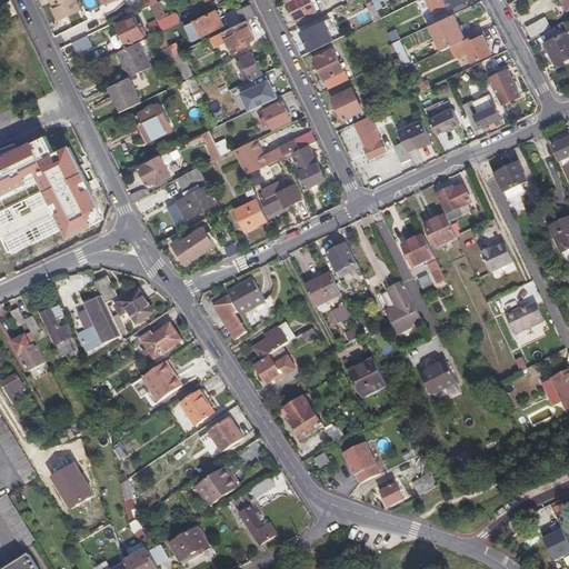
[(76,0),(52,0),(60,19),(81,9),(76,0)]
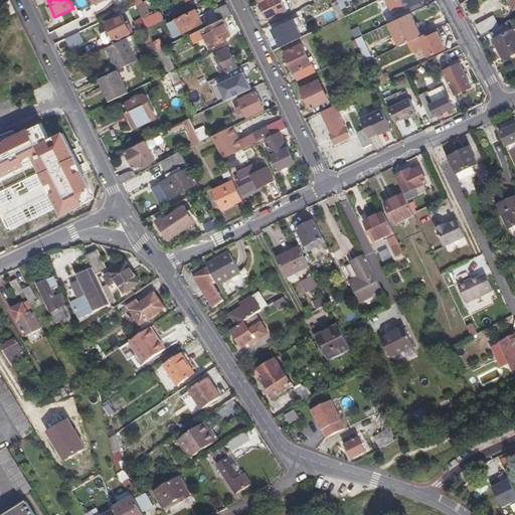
[(283,0),(264,0),(261,2),(269,20),(288,11),(283,0)]
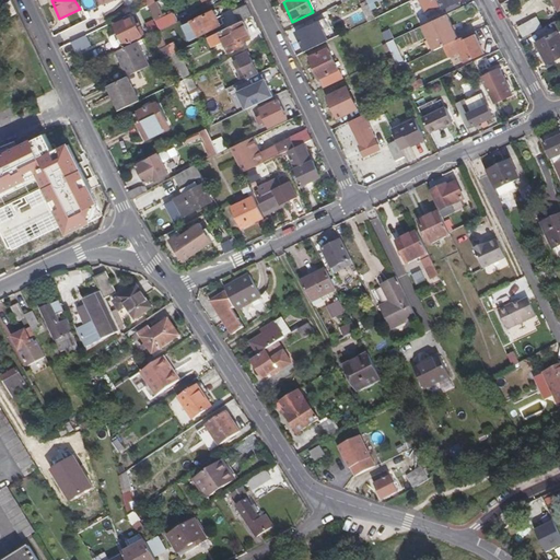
[(419,0),(424,11),(438,6),(440,1),(443,8),(444,8),(457,0),(458,0),(419,0)]
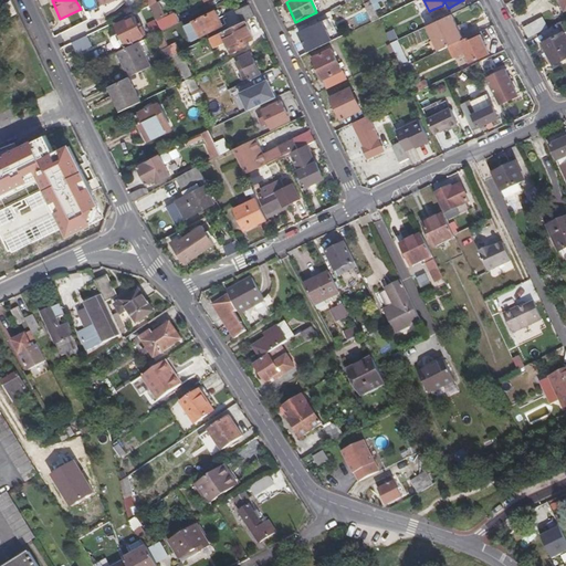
[(464,3),(462,0),(449,8),(450,10),(464,3)]
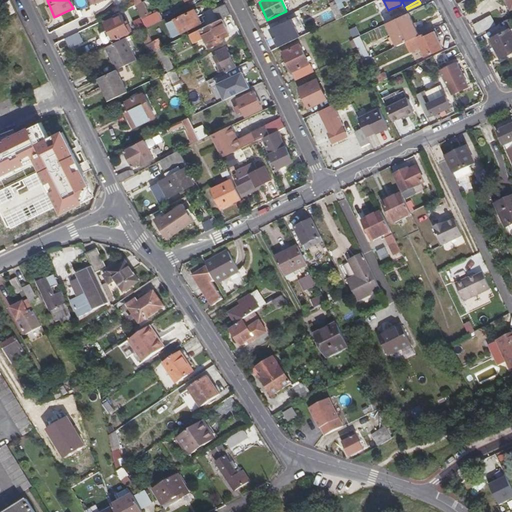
[(219,20),(222,19),(231,14),(226,4),(214,10),(219,20)]
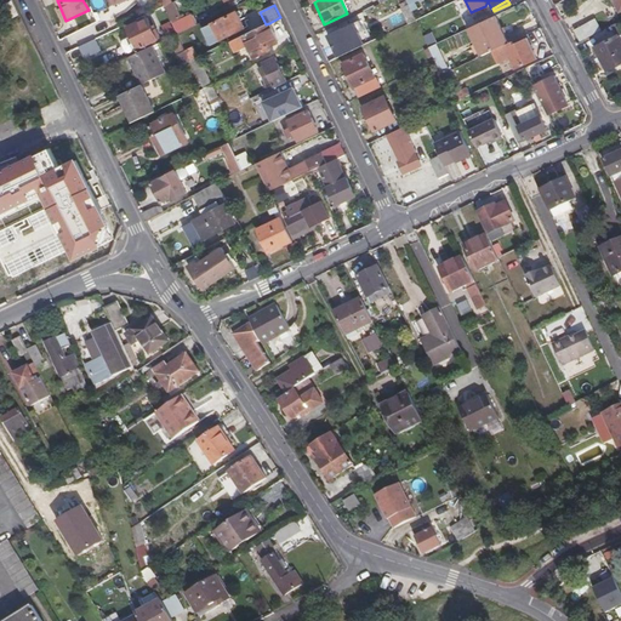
[(214,23),(221,39),(245,28),(237,12),(214,23)]
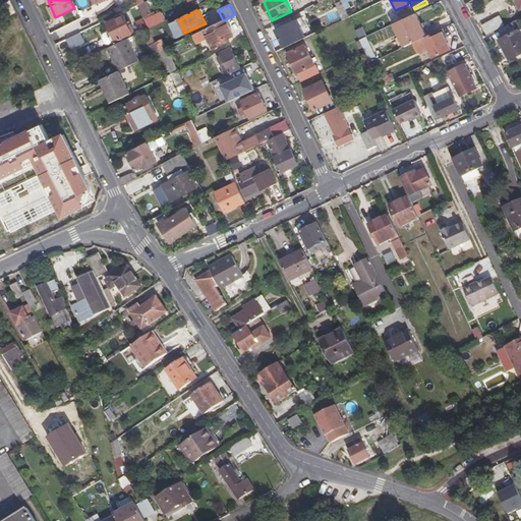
[(145,19),(149,29),(165,20),(161,11),(145,19)]
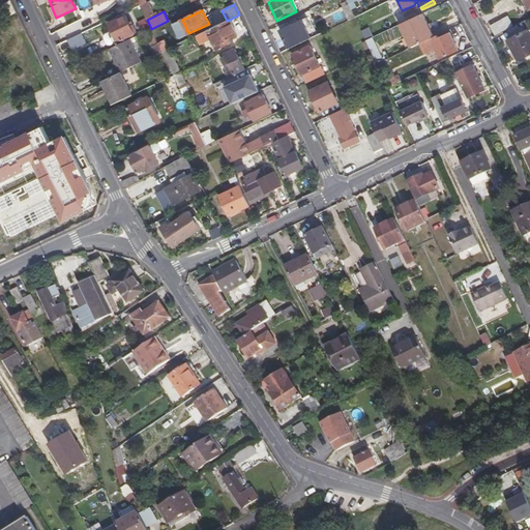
[(422,13),(400,24),(411,47),(424,40),(433,36),(422,13)]
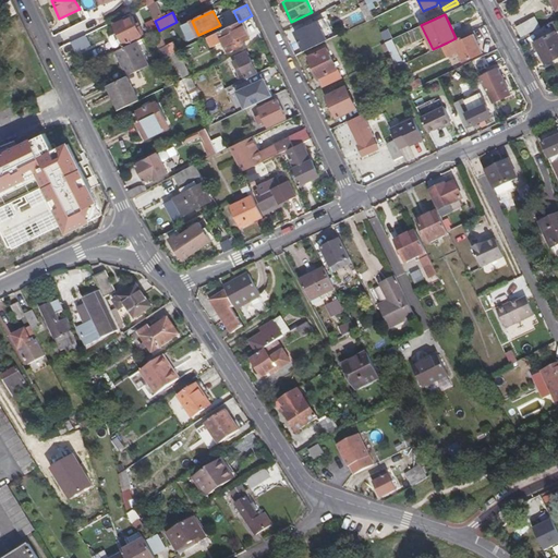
[(133,16),(116,24),(119,31),(111,35),(110,39),(114,48),(145,34),(140,23),(137,24),(133,16)]
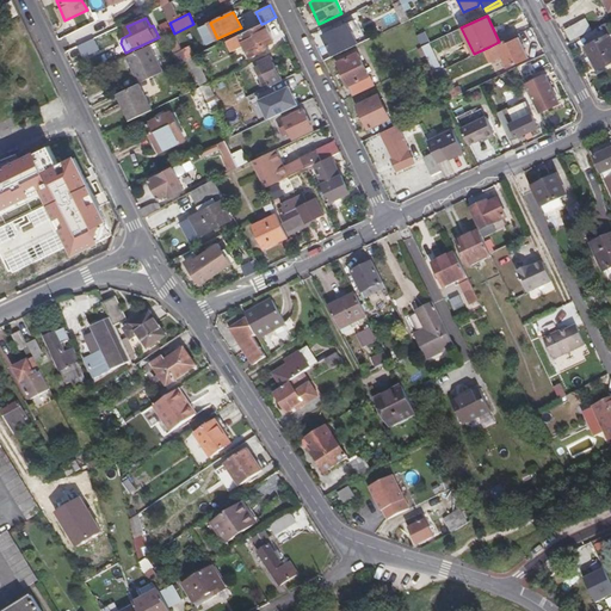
[(571,41),(592,31),(586,19),(566,29),(571,41)]
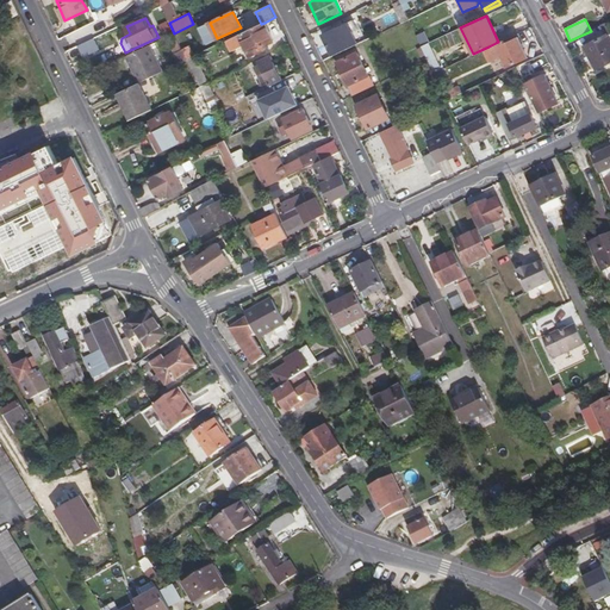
[(261,24),(238,35),(249,56),(265,49),(263,47),(273,41),(265,23),(261,24)]
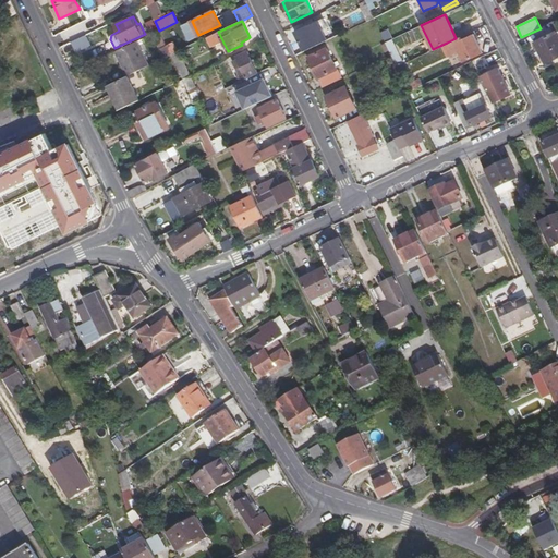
[(296,31),(306,50),(328,40),(326,34),(320,36),(318,33),(323,31),(322,27),(318,21),(296,31)]
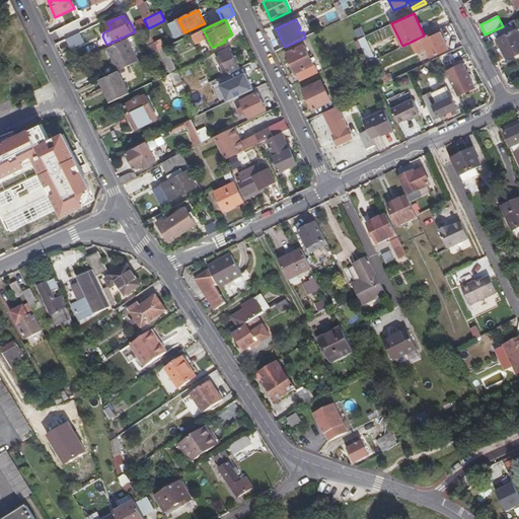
[(518,35),(516,28),(497,39),(507,57),(518,50),(518,35)]
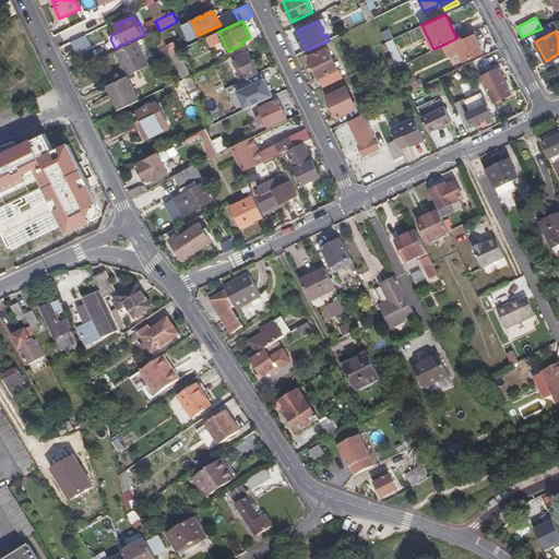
[(456,38),(448,43),(453,54),(462,50),(466,60),(484,52),(474,34),(460,40),(458,37),(456,38)]
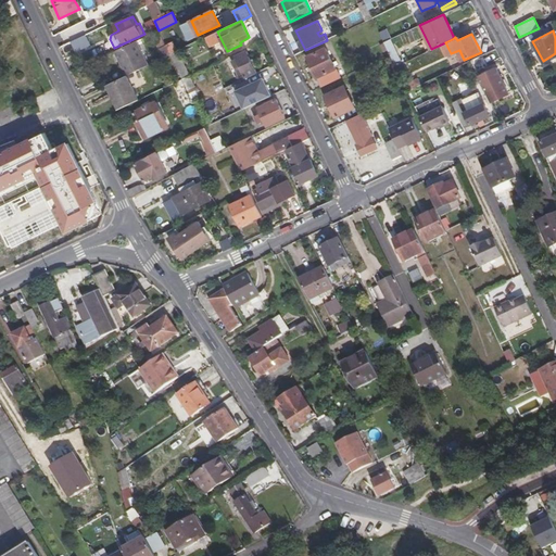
[(84,36),(70,43),(74,52),(88,47),(84,36)]
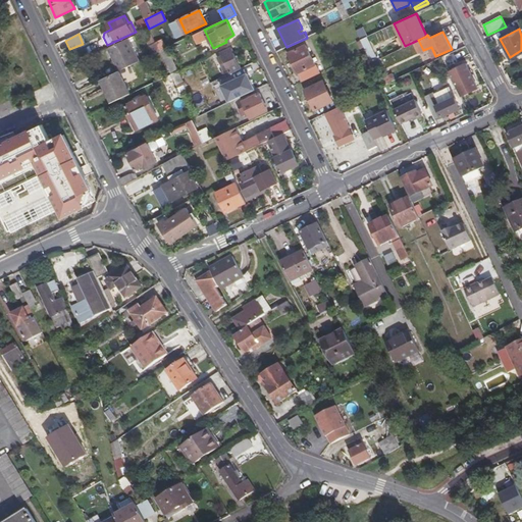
[(365,38),(360,40),(371,62),(376,60),(365,38)]
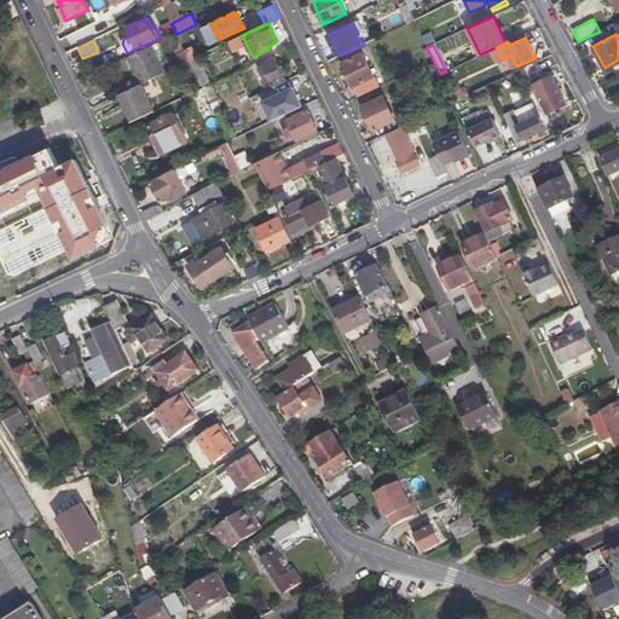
[(539,59),(551,53),(551,52),(548,46),(536,52),(539,59)]
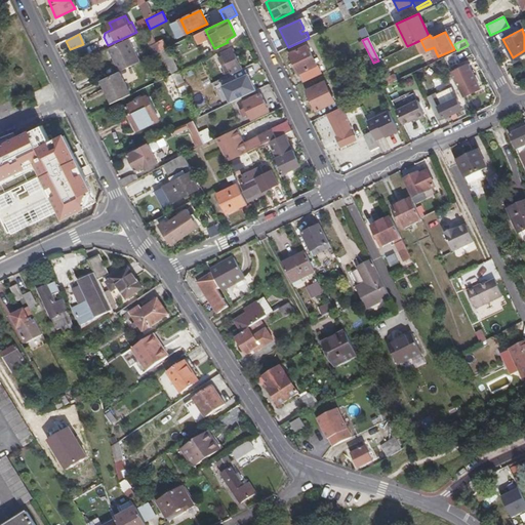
[(139,63),(128,40),(108,49),(119,72),(123,70),(128,67),(139,63)]
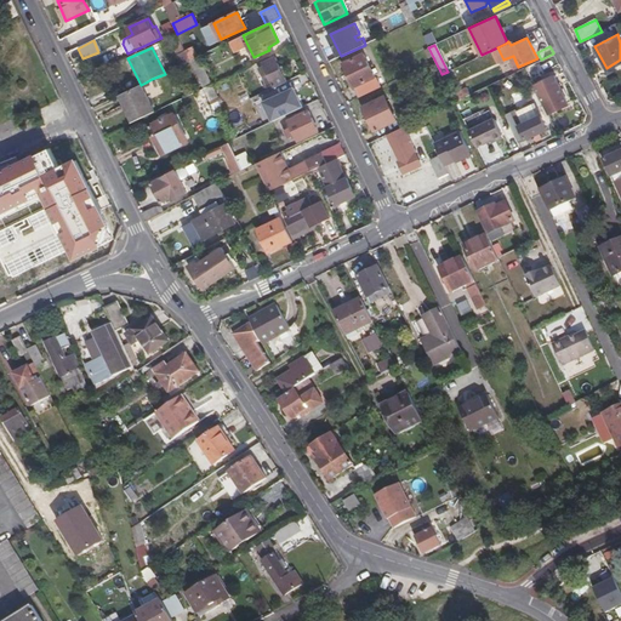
[(186,51),(191,61),(199,57),(194,47),(186,51)]
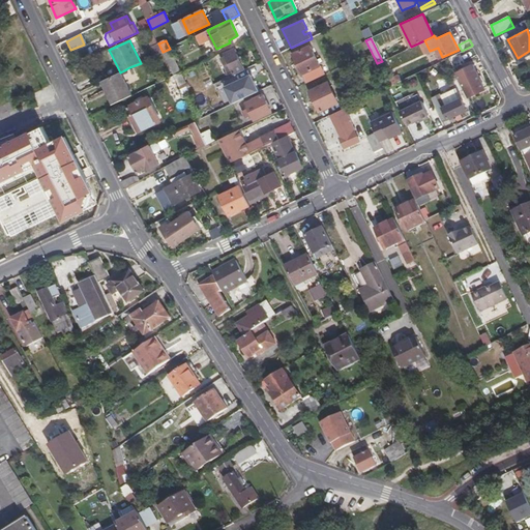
[(312,46),(293,55),(303,75),(321,65),(312,46)]
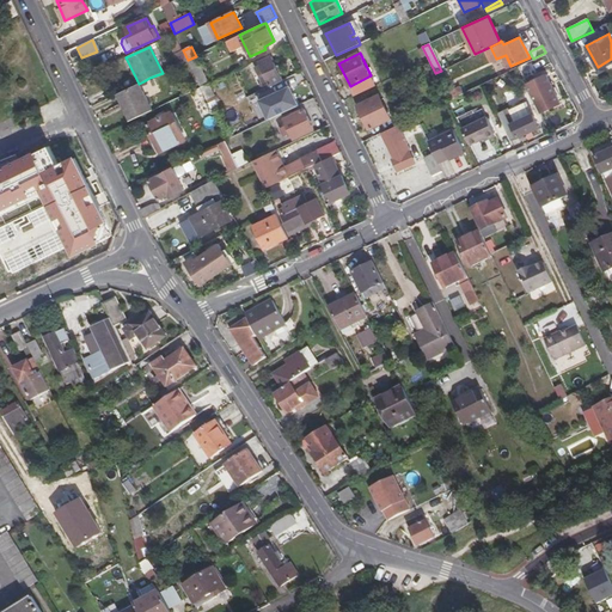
[(188,60),(201,87),(208,83),(196,56),(188,60)]
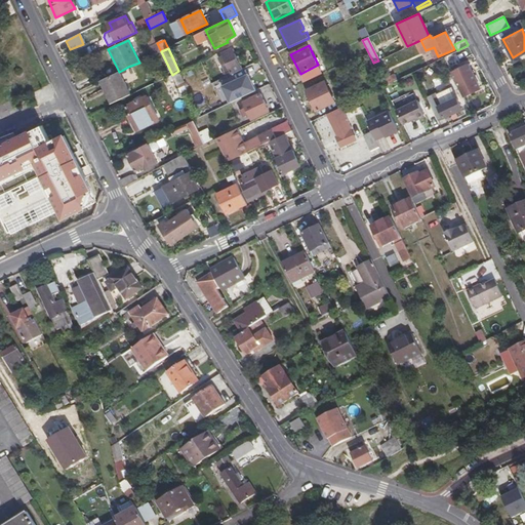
[(233,48),(223,52),(224,55),(219,56),(226,70),(231,68),(233,72),(242,67),(233,48)]
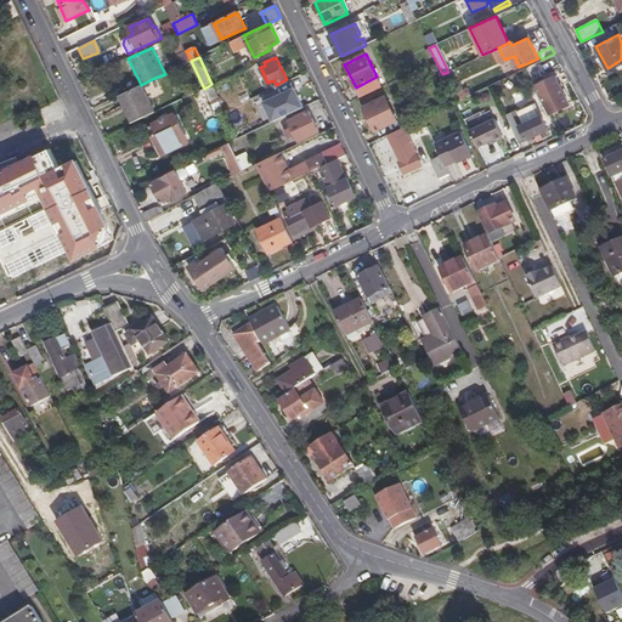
[(473,62),(456,69),(461,80),(478,73),(473,62)]
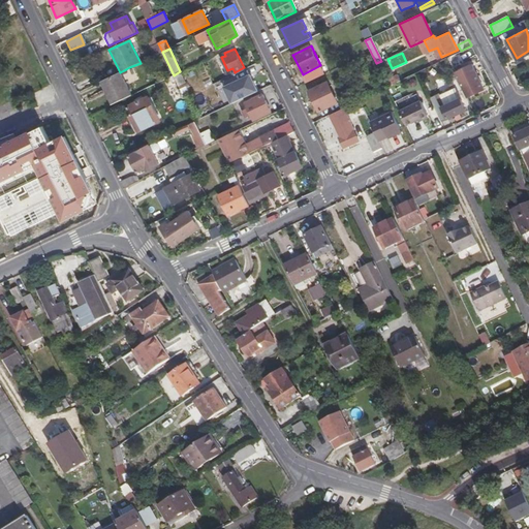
[(455,54),(447,58),(453,68),(460,65),(455,54)]
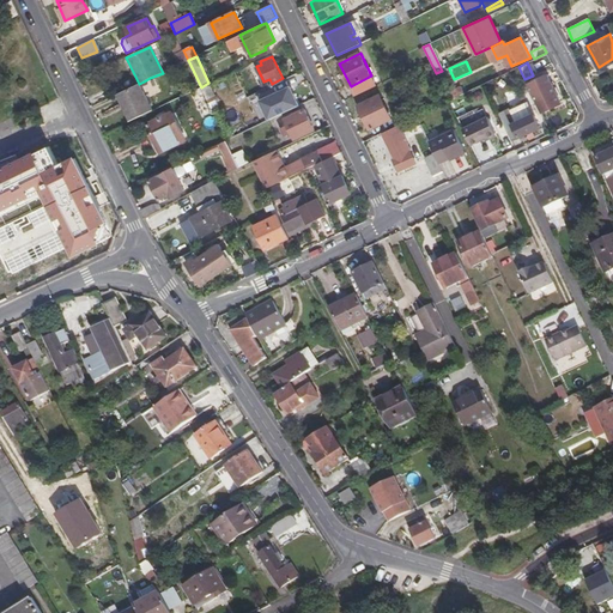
[(550,74),(527,84),(536,104),(539,102),(544,111),(562,102),(550,74)]
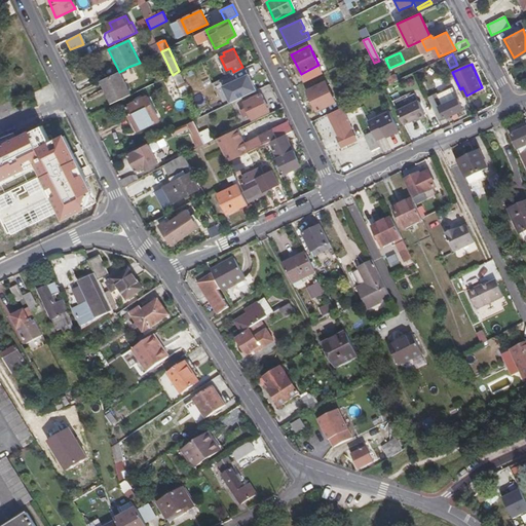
[(119,72),(102,80),(112,104),(134,94),(123,70),(119,72)]
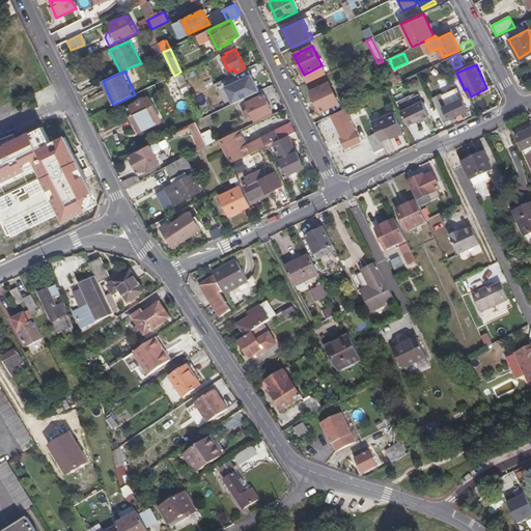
[(187,84),(180,72),(174,76),(179,87),(187,84)]
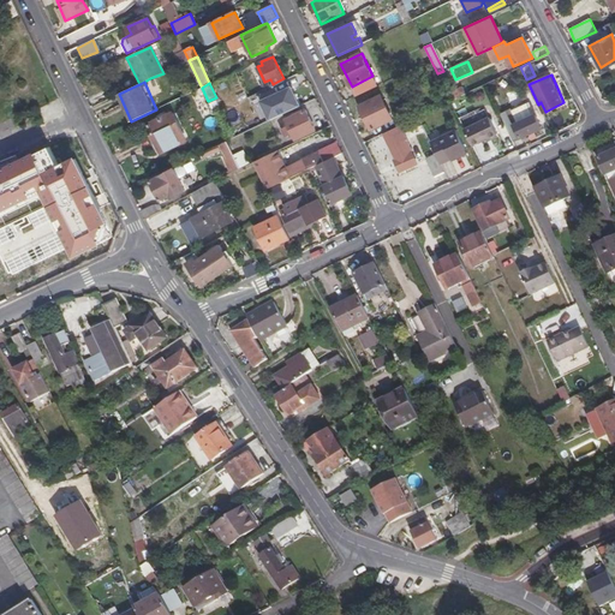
[(294,99),(298,107),(312,101),(309,93),(294,99)]
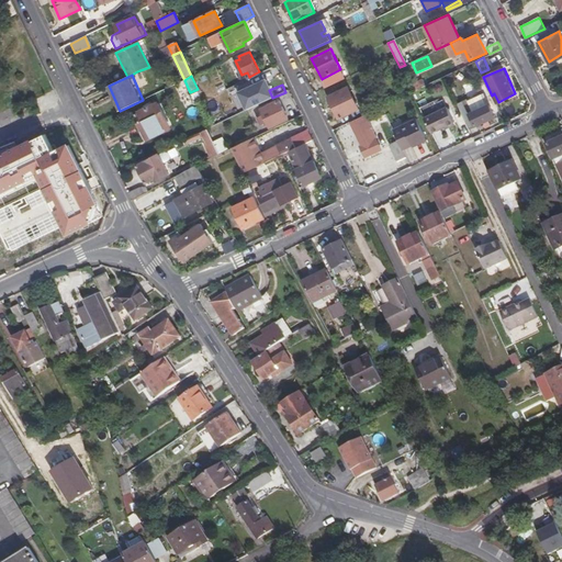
[(349,88),(330,98),(340,117),(358,109),(349,88)]
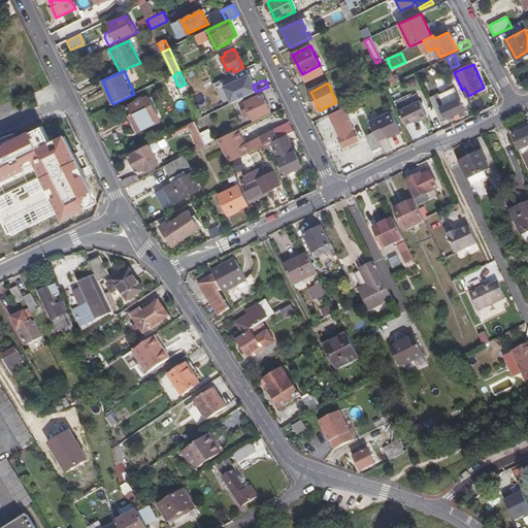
[(453,87),(429,98),(440,121),(454,114),(458,111),(465,108),(453,87)]
